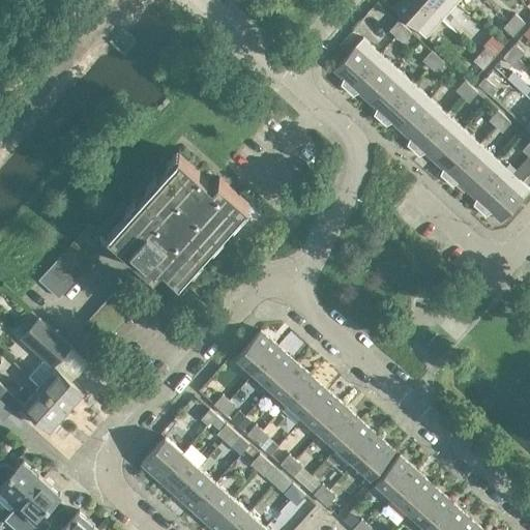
[(441,19),(420,0),(398,0),(392,6),(425,36),(441,19)]
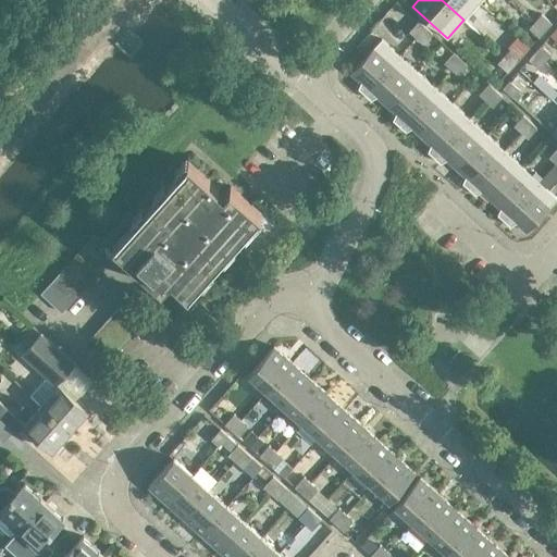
[(480,2),(477,0),(442,0),(463,20),(480,2)]
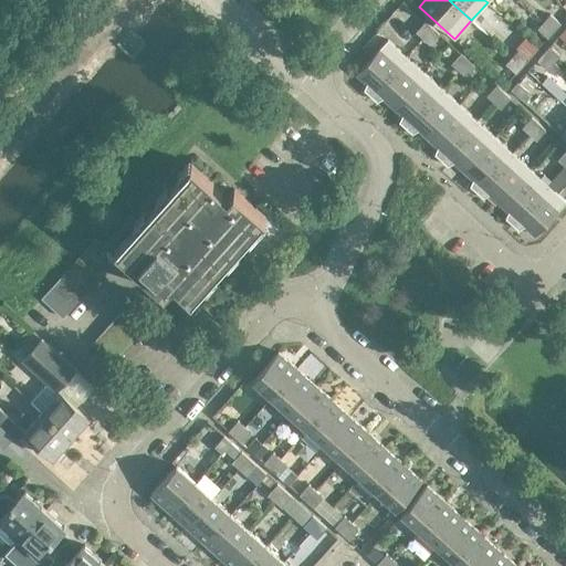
[(549,13),(543,21),(554,31),(561,23),(549,13)]
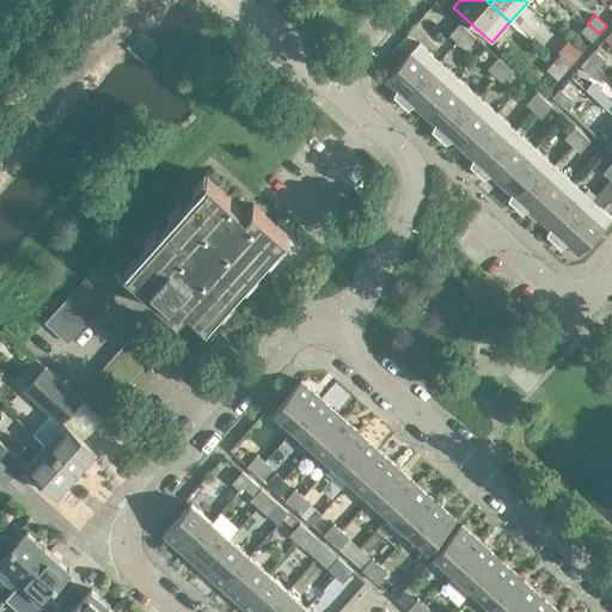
[(457,41),(467,29),(459,22),(448,34),(457,41)]
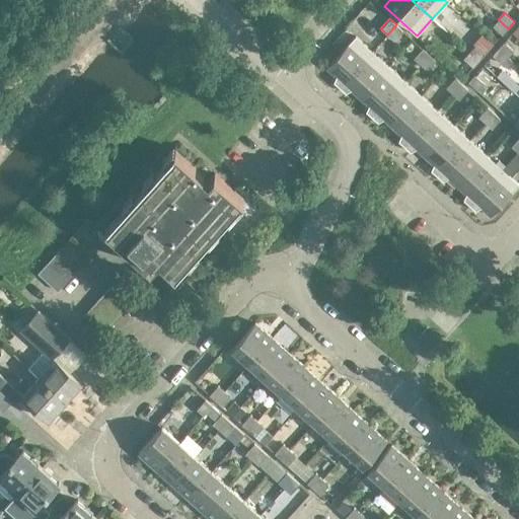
[(498,19),(492,25),(502,34),(508,28),(498,19)]
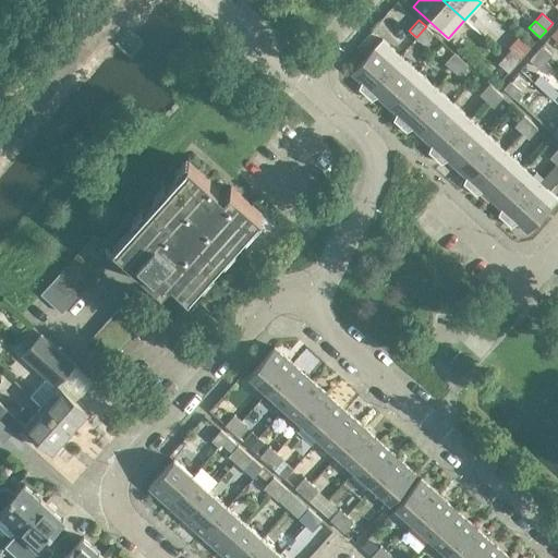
[(423,44),(433,33),(426,26),(416,37),(423,44)]
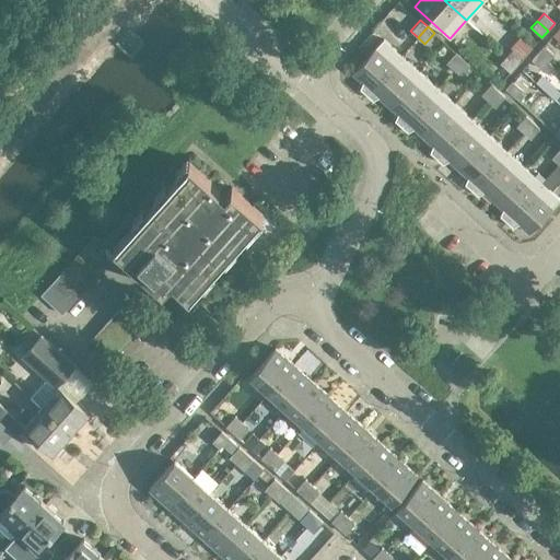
[(360,88),(366,94),(401,56),(384,39),(352,73),(362,82),(360,88)]
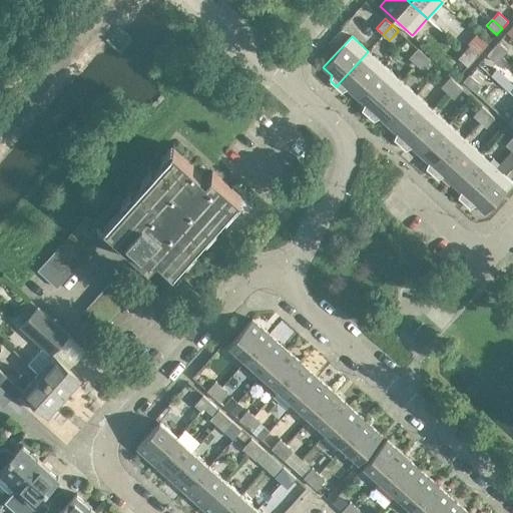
[(491,48),(501,57),(508,50),(498,41),(491,48)]
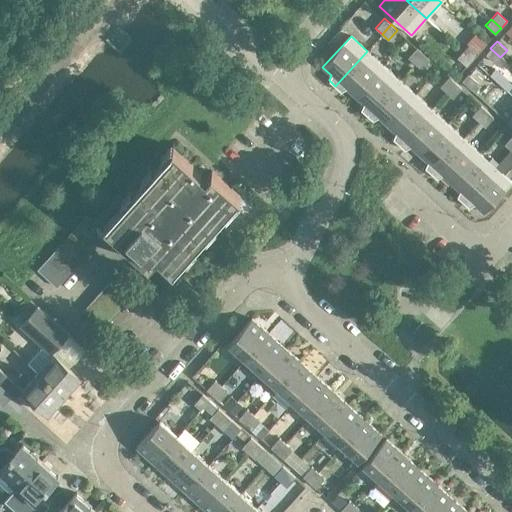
[(472,59),(478,53),(468,44),(463,51),(472,59)]
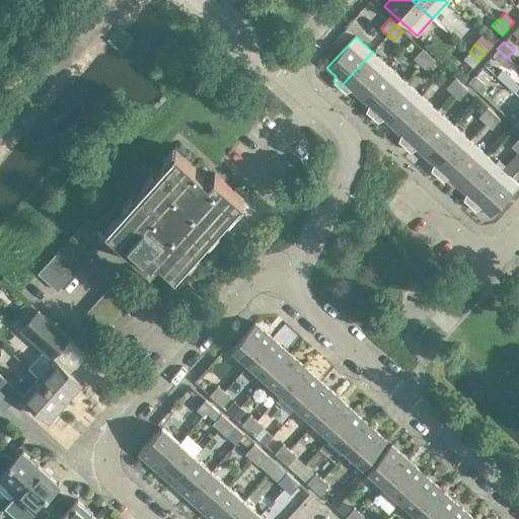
[(420,64),(429,54),(422,48),(414,58),(420,64)]
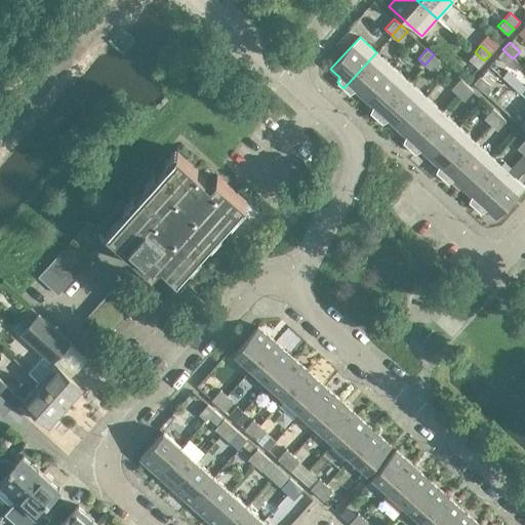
[(502,49),(497,55),(508,65),(513,58),(502,49)]
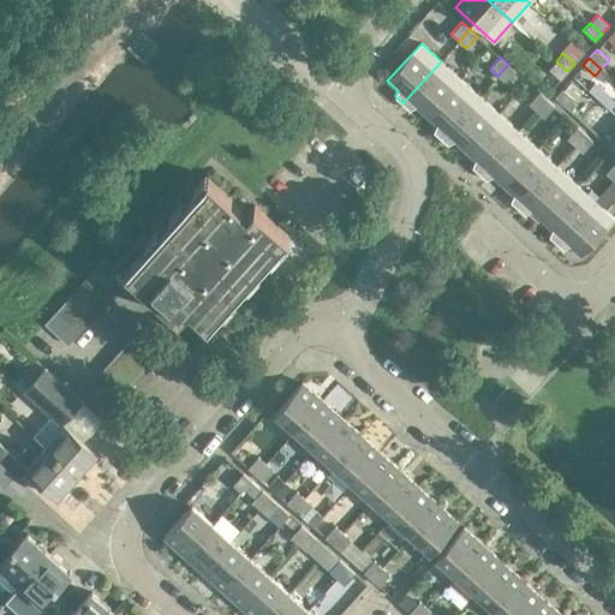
[(441,61),(402,103),(410,109),(416,106),(427,115),(460,78),(441,61)]
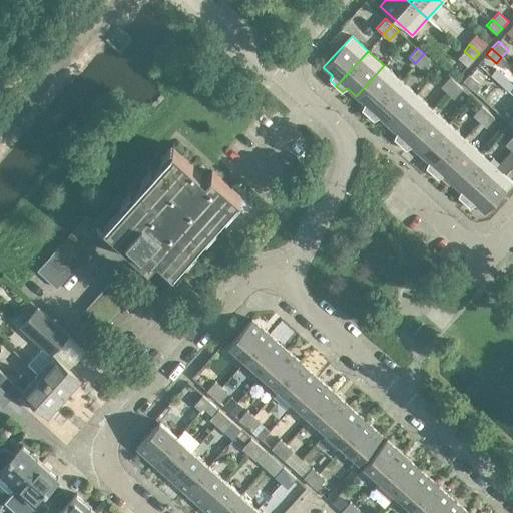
[(473,59),(464,51),(458,57),(467,66),(473,59)]
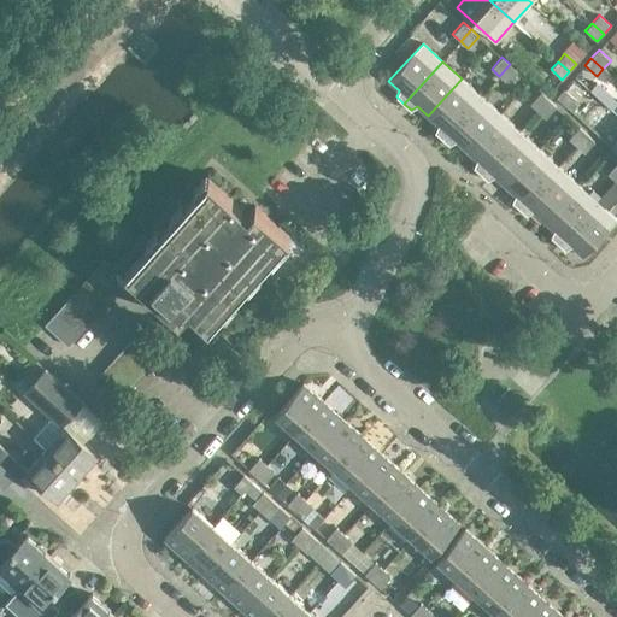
[(507,83),(517,71),(510,64),(499,76),(507,83)]
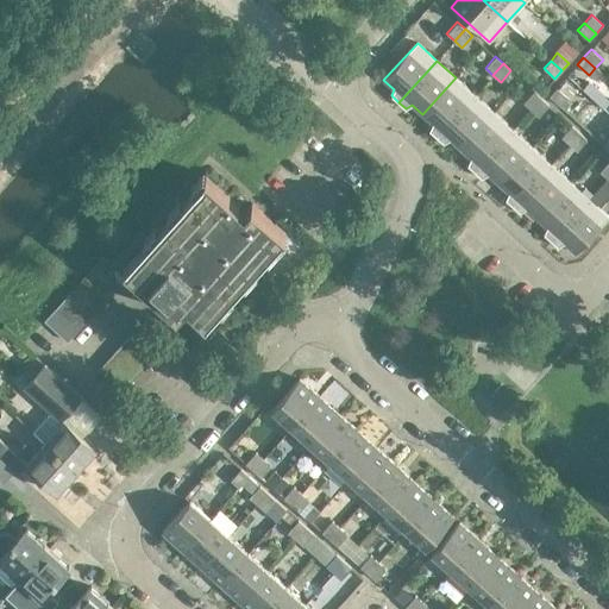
[(456,77),(422,114),(432,124),(431,131),(437,137),(475,94),(456,77)]
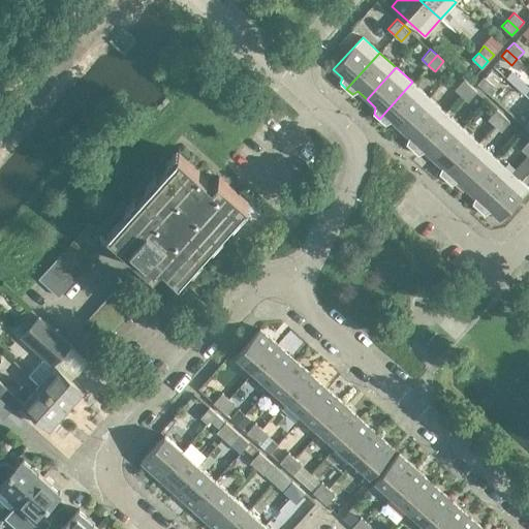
[(484,75),(477,83),(487,92),(493,85),(484,75)]
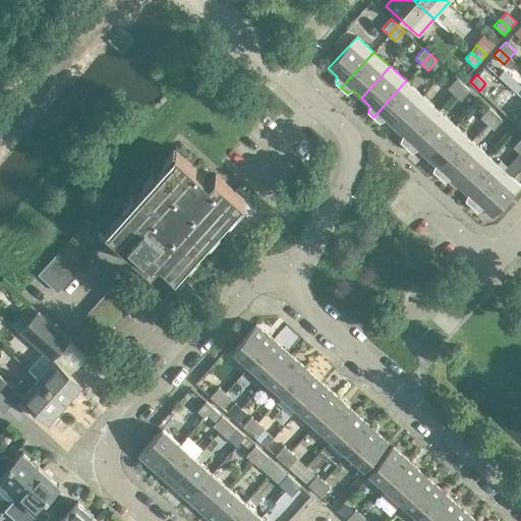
[(454,94),(463,83),(456,77),(448,88),(454,94)]
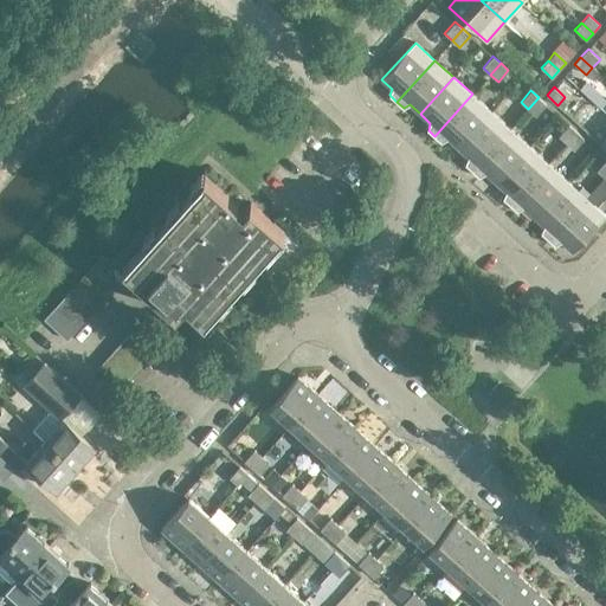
[(472,94),(434,136),(442,142),(447,139),(458,148),(491,111),(472,94)]
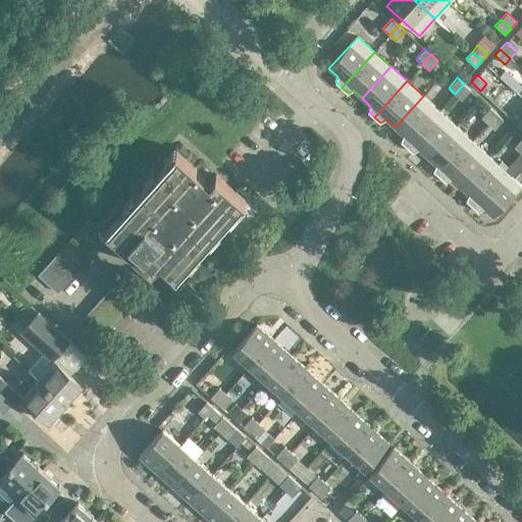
[(462,100),(470,90),(464,84),(455,94),(462,100)]
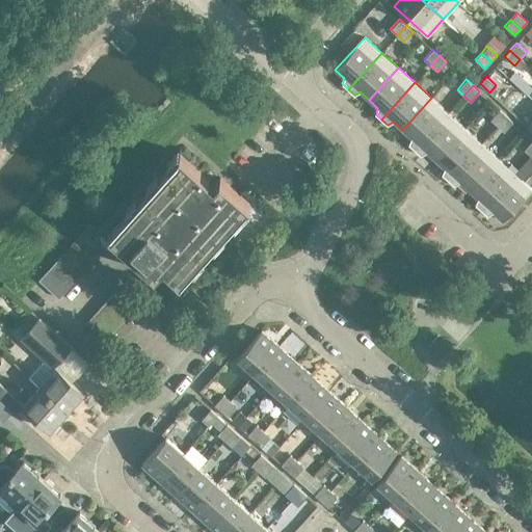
[(431,98),(402,130),(410,138),(409,144),(415,150),(448,112),(431,98)]
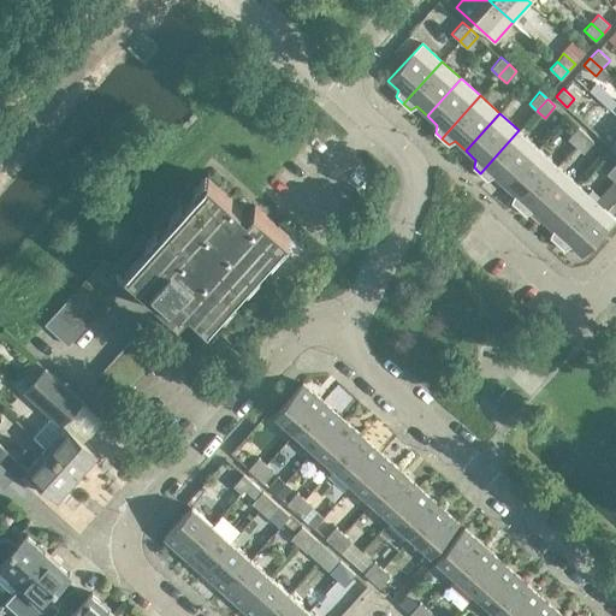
[(575,146),(586,134),(578,128),(567,138),(575,146)]
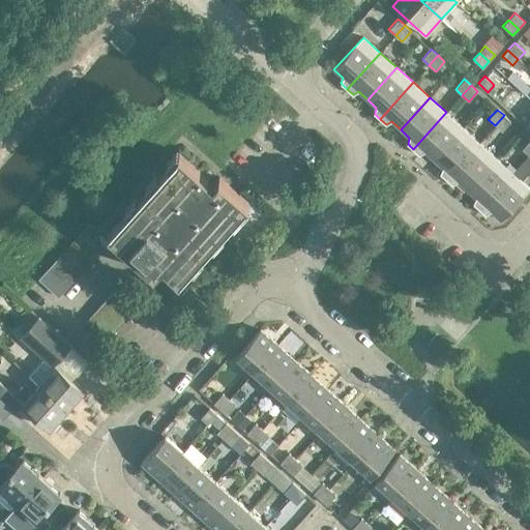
[(446,112),(413,149),(419,154),(424,151),(434,159),(463,127),(446,112)]
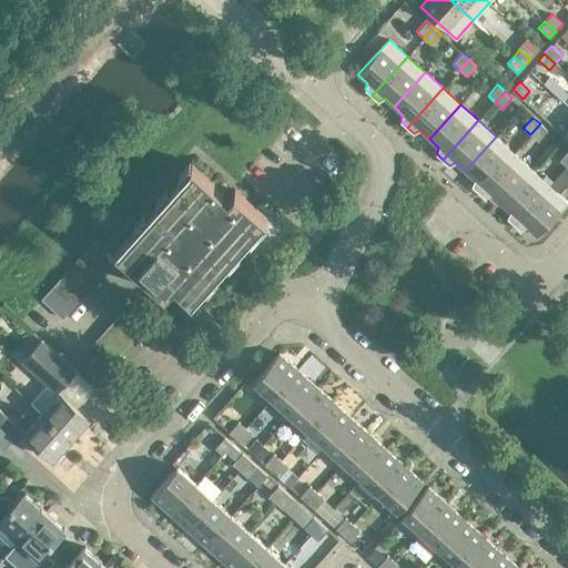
[(538,141),(547,130),(540,123),(530,134),(538,141)]
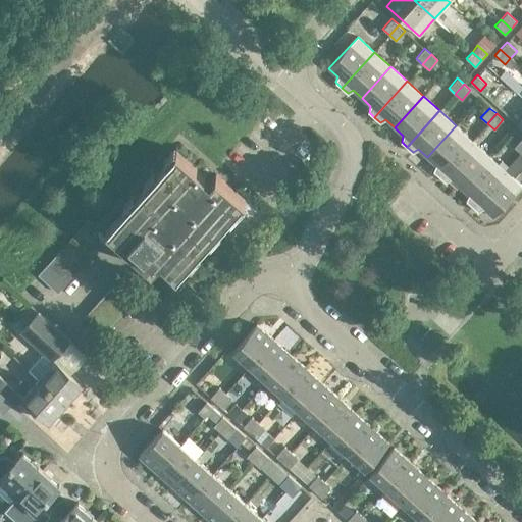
[(456,125),(427,157),(435,165),(433,170),(439,176),(472,140),(456,125)]
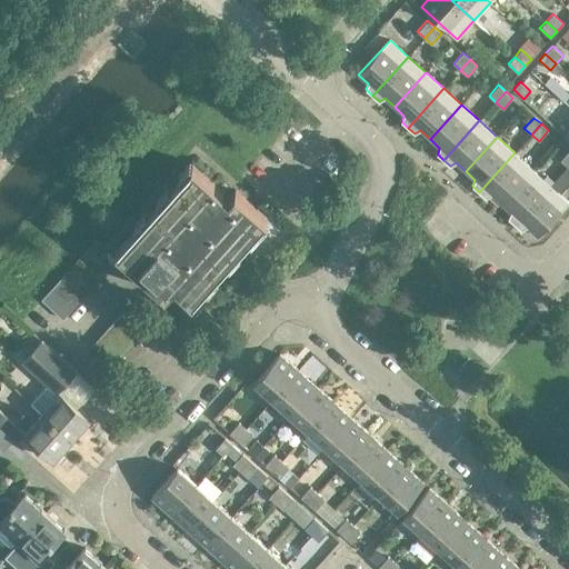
[(515,152),(479,192),(486,198),(491,195),(501,203),(532,169),(515,152)]
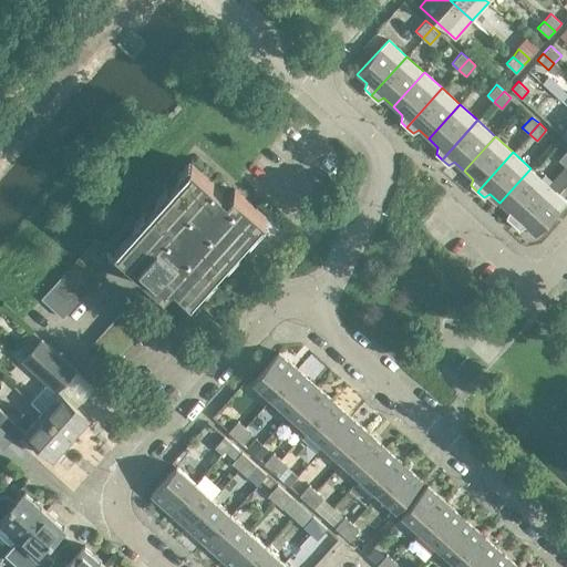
[(193,165),(116,249),(184,311),(267,220),(236,192),(229,198),(193,165)]
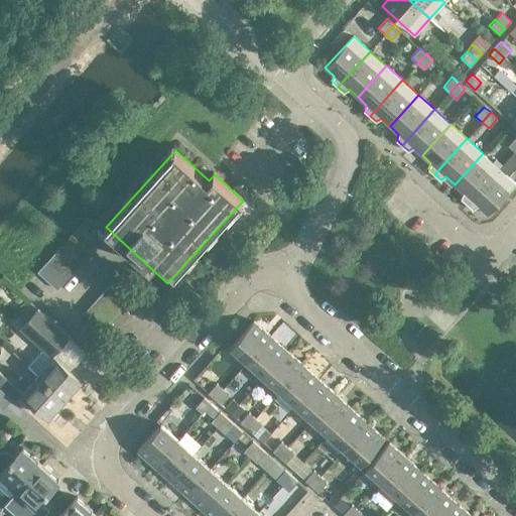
[(483,153),(455,184),(463,192),(462,199),(467,204),(499,167),(483,153)]
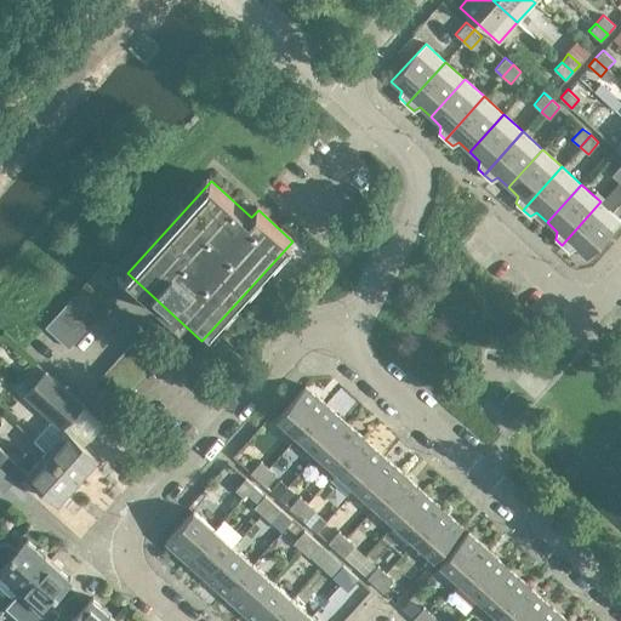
[(600,201),(562,245),(569,251),(575,249),(586,258),(620,220),(600,201)]
